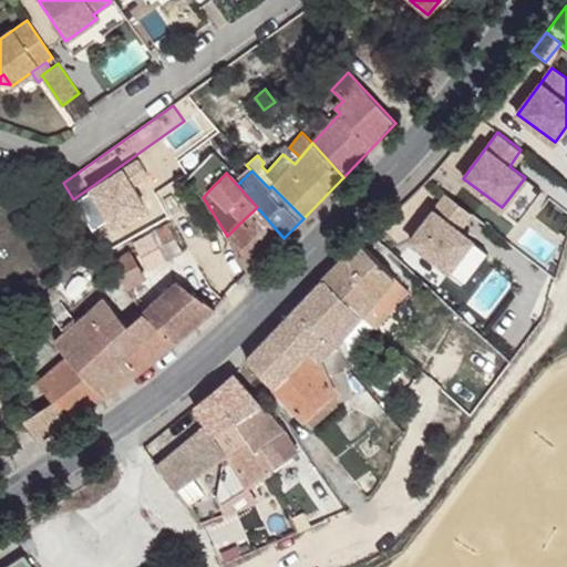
[(470,213),(444,195),(410,243),(449,271),(472,241),(456,229),(470,213)]
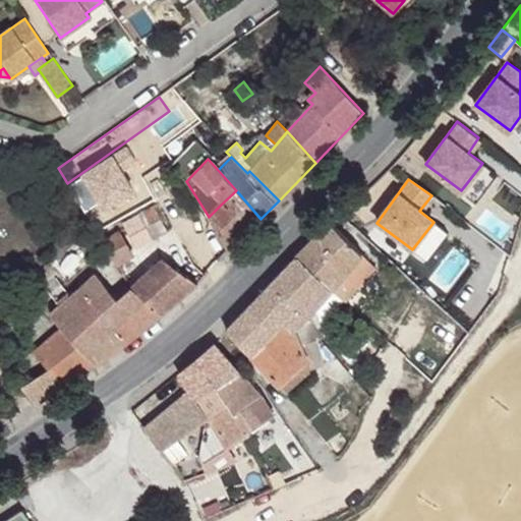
[(261,219),(236,190),(221,205),(244,235),(261,219)]
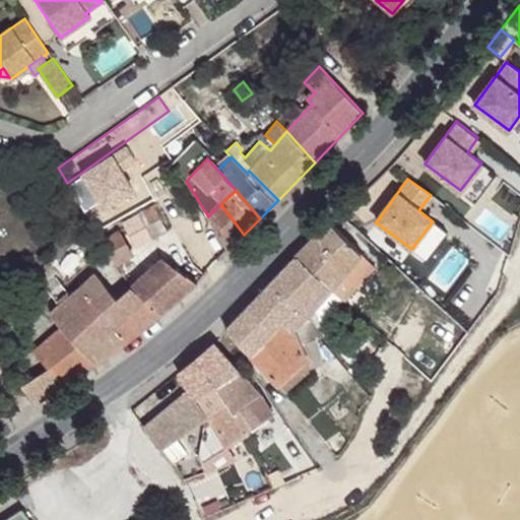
[(208,216),(229,250),(244,235),(220,204),(208,216)]
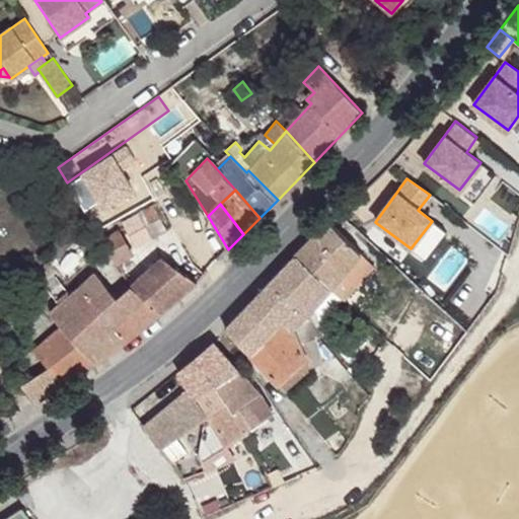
[(168,232),(153,205),(121,222),(137,249),(168,232)]
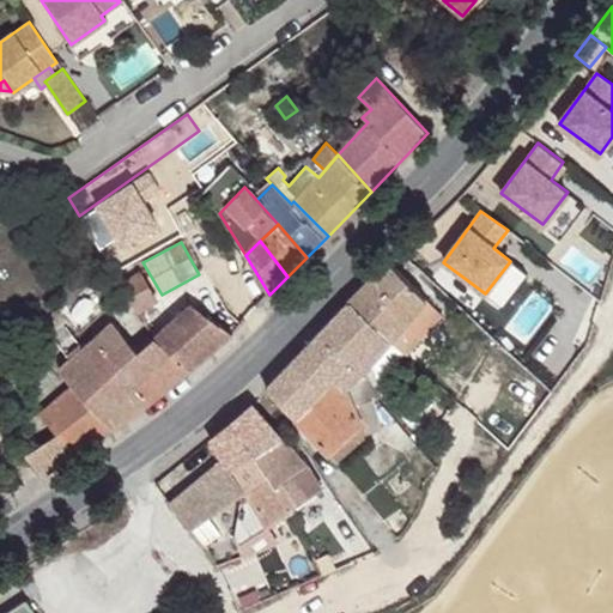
[(442,314),(389,262),(347,304),(390,343),(404,353),(406,356),(422,339),(442,314)]
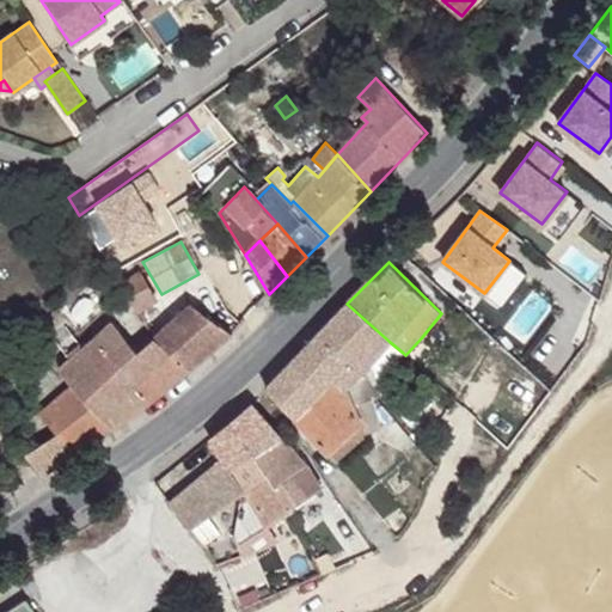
[(153,338),(189,369),(232,334),(193,305),(170,324),(142,274),(122,286),(153,338)]
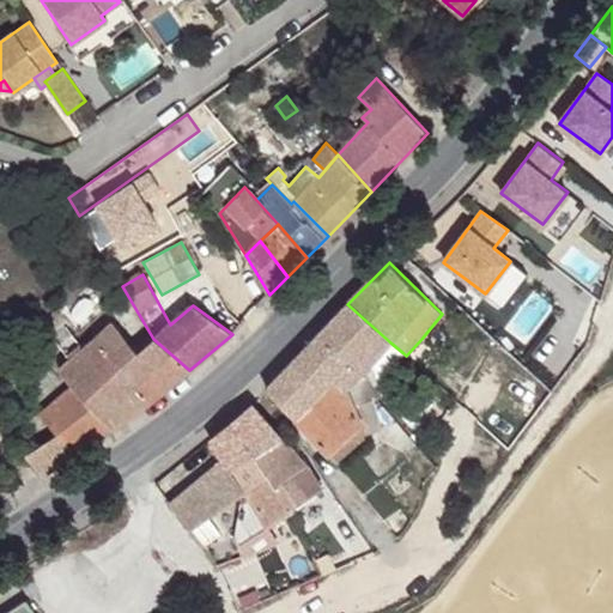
[(267,389),(295,418),(335,380),(345,389),(362,375),(368,384),(375,380),(366,370),(390,343),(347,304),(327,326),(304,351),(267,389)]
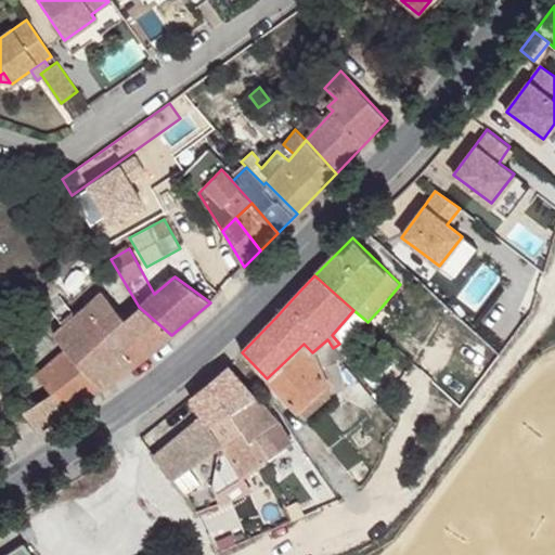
[(38,375),(50,389),(52,392),(67,411),(139,362),(171,335),(139,307),(134,311),(126,318),(104,292),(55,336),(67,350),(38,375)]
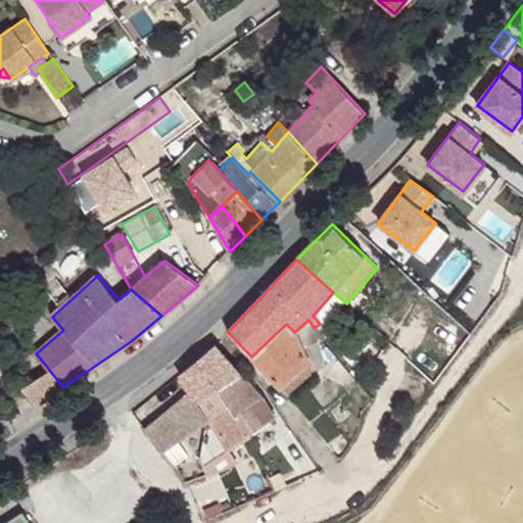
[(333,292),(313,316),(320,324),(323,326),(344,301),(333,292)]
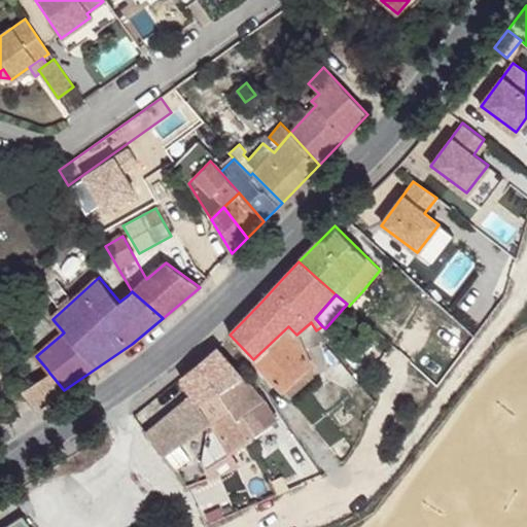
[(296,335),(288,326),(253,359),(284,391),(311,367),(312,375),(328,369),(320,345),(325,343),(316,330),(311,322),(296,335)]
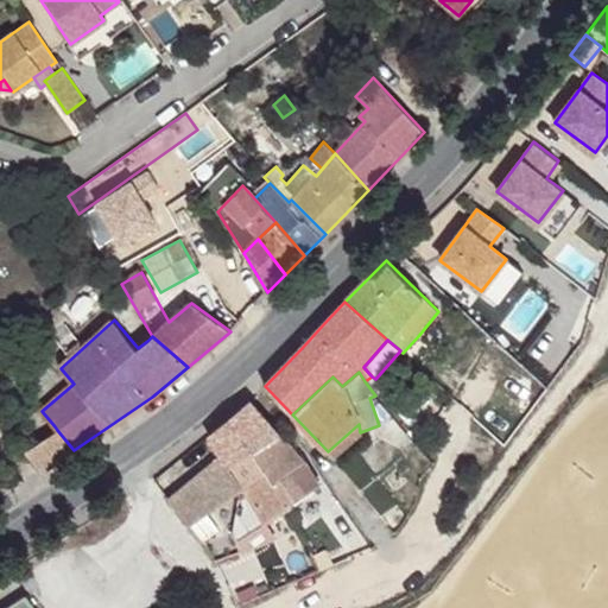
[(226,460),(230,466),(279,432),(251,400),(209,435),(226,460)]
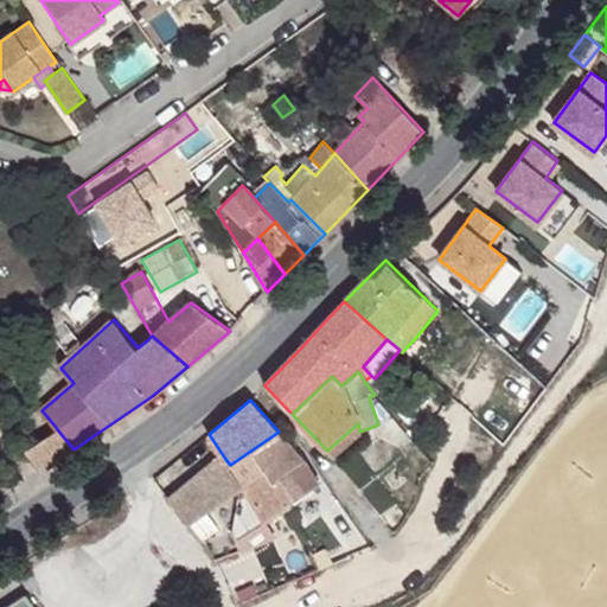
[(334,458),(359,432),(358,423),(327,451),(334,458)]
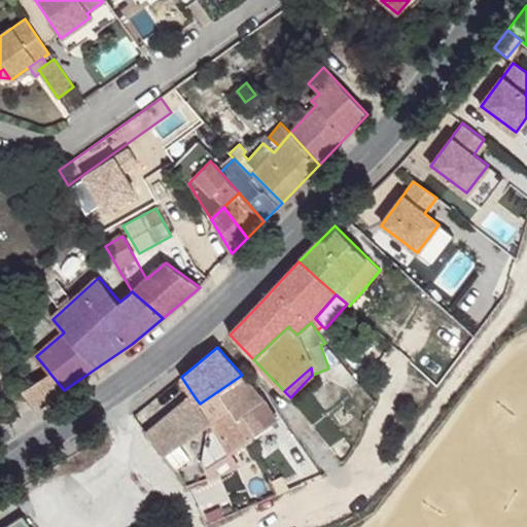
[(64,390),(49,373),(22,391),(36,409),(64,390)]
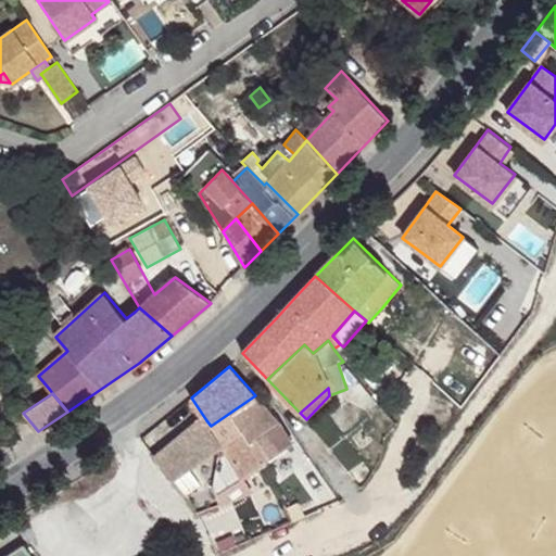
[(217,451),(237,482),(293,443),(278,421),(255,395),(211,426),(223,445),(217,451)]
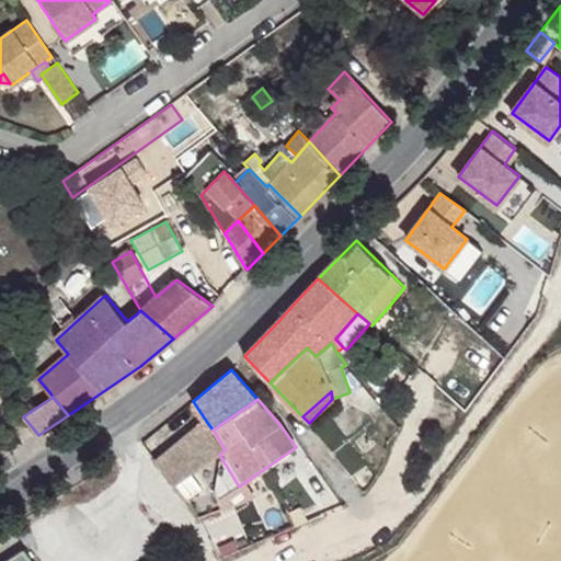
[(225,449),(203,421),(156,460),(174,485),(219,455),(225,449)]
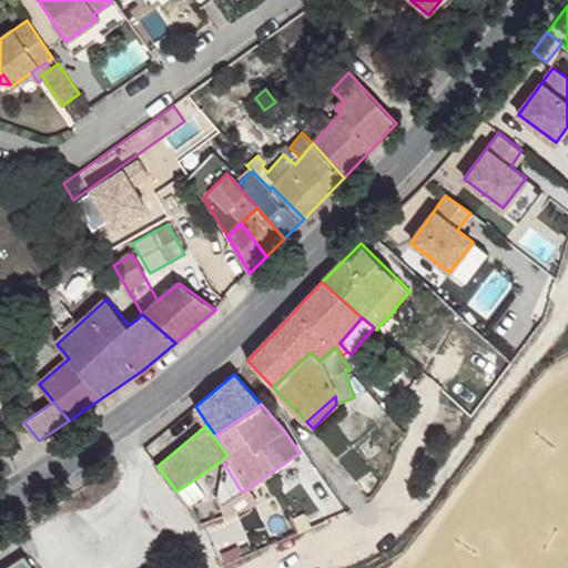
[(32,567),(24,555),(4,567),(32,567)]
